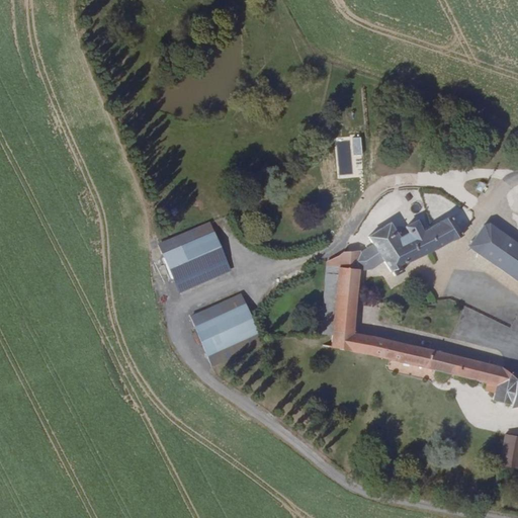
[(418,143),(420,144),(422,144),(424,143),(425,142),(426,140),(427,139),(426,137),(426,135),(425,134),(423,133),(421,132),(420,132),(418,133),(417,134),(416,135),(415,137),(415,139),(416,141),(417,142),(418,143)]
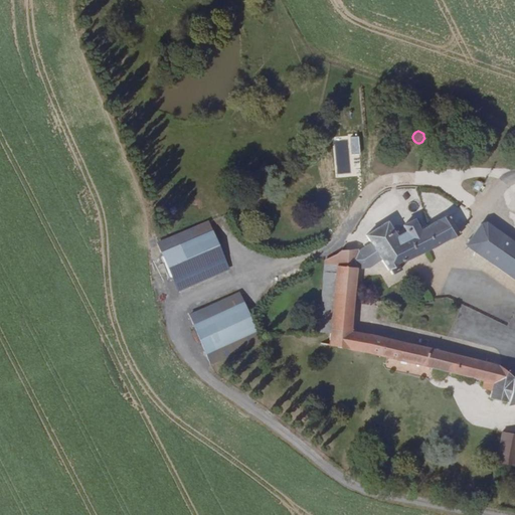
[(426,210),(430,217),(439,213),(436,206),(426,210)]
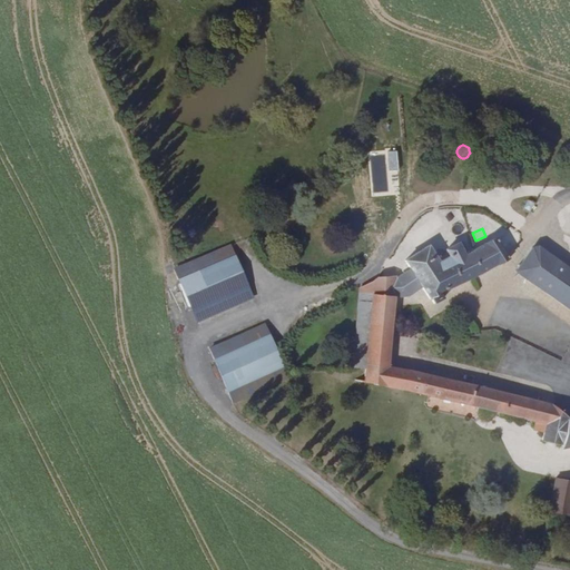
[(462,256),(472,276),(509,261),(508,259),(517,245),(511,238),(499,246),(493,238),(464,255),(462,256)]
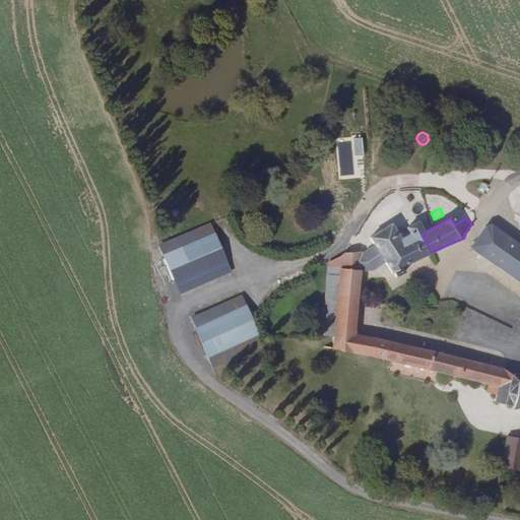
[(178,290),(226,267),(204,219),(155,241),(178,290)]
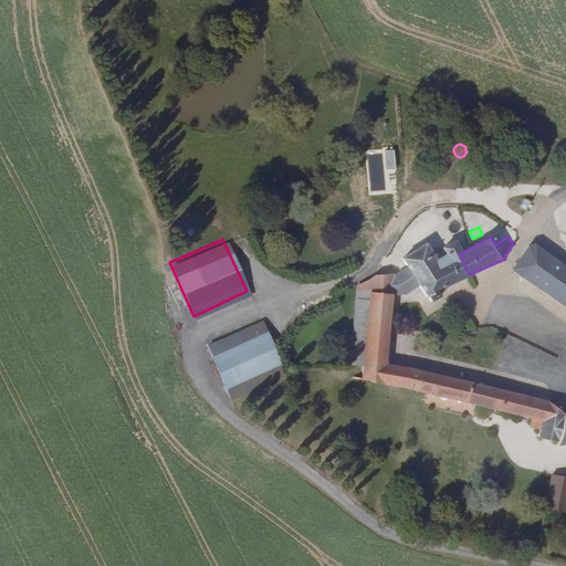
[(565,265),(531,241),(512,269),(545,293),(565,265)]
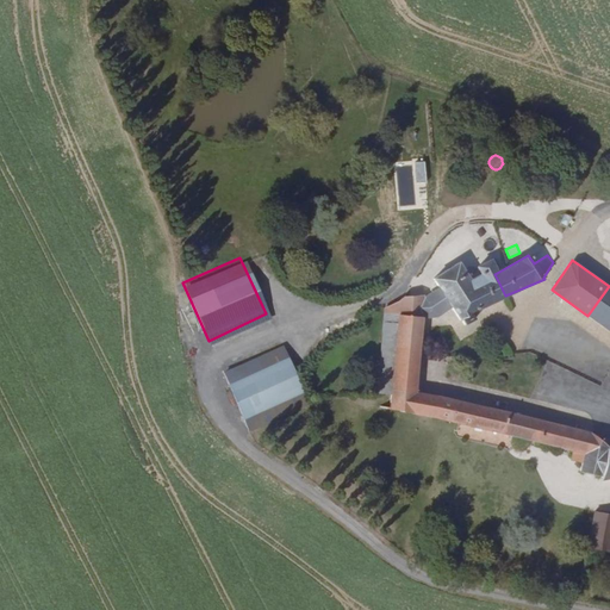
[(425,294),(431,317),(452,309),(462,325),(474,318),(472,313),(505,296),(495,274),(497,273),(490,261),(475,269),(479,273),(468,280),(459,265),(433,279),(437,287),(425,294)]
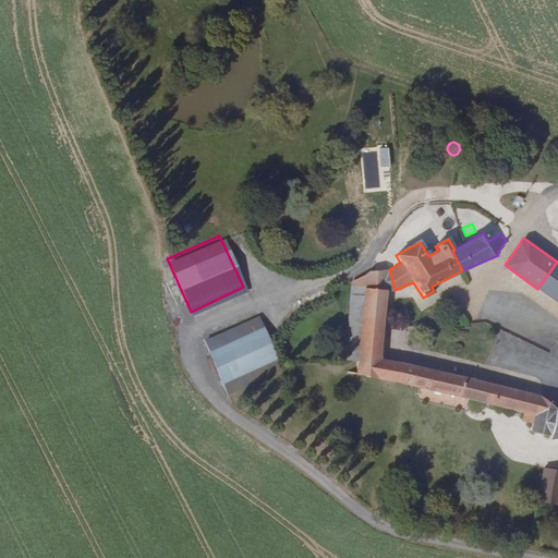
[(537,289),(548,296),(557,282),(557,262),(537,289)]
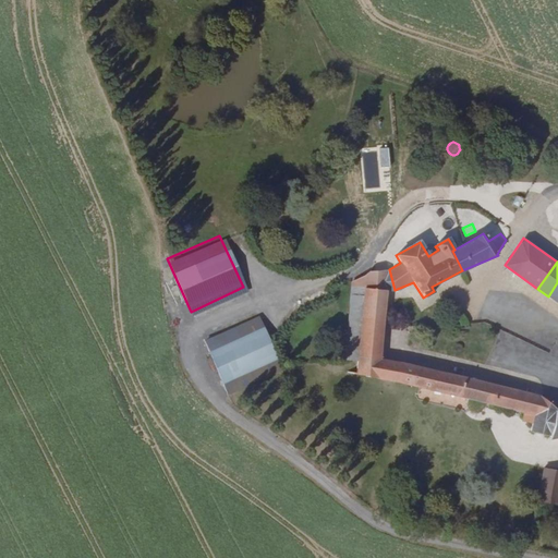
[(359,320),(384,323),(386,291),(395,290),(389,269),(367,271),(363,278),(359,320)]
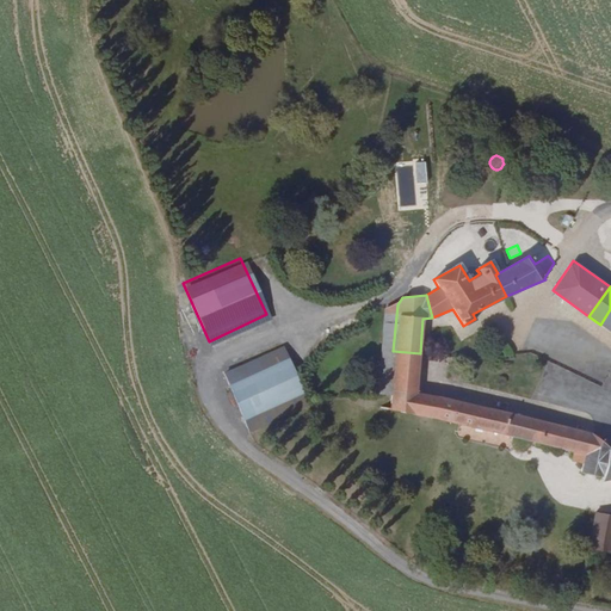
[(390,394),(393,351),(397,304),(384,309),(376,393),(390,394)]
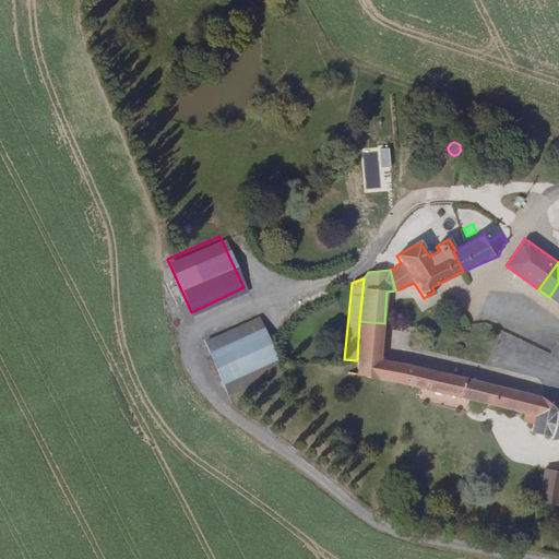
[(558,283),(549,297),(558,304),(558,283)]
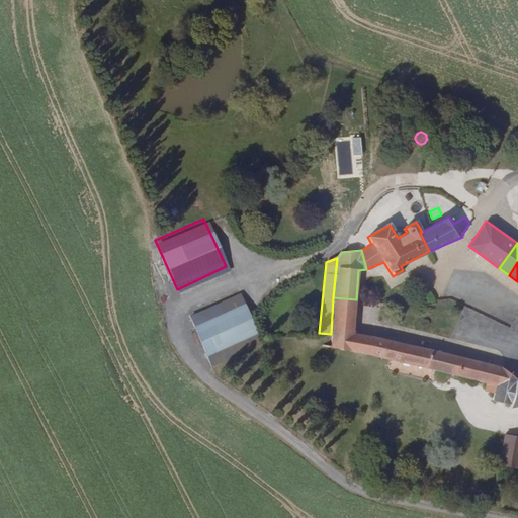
[(447,294),(454,296),(458,282),(462,283),(464,274),(452,271),(447,294)]
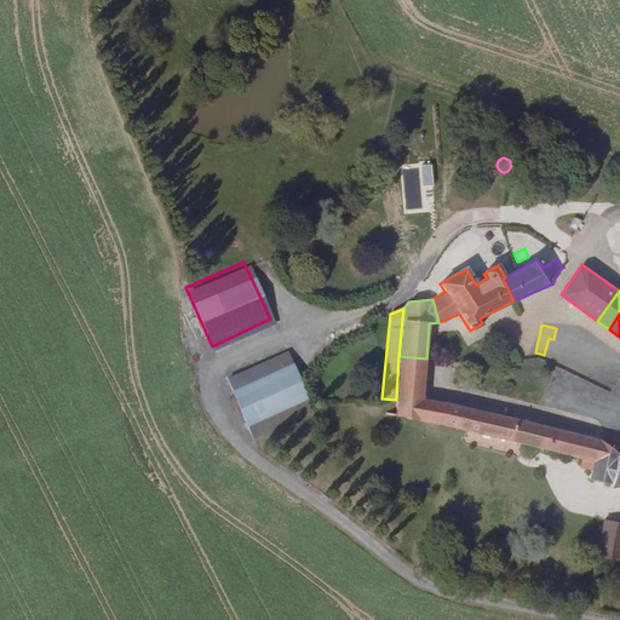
[(251,436),(310,409),(285,351),(225,377),(251,436)]
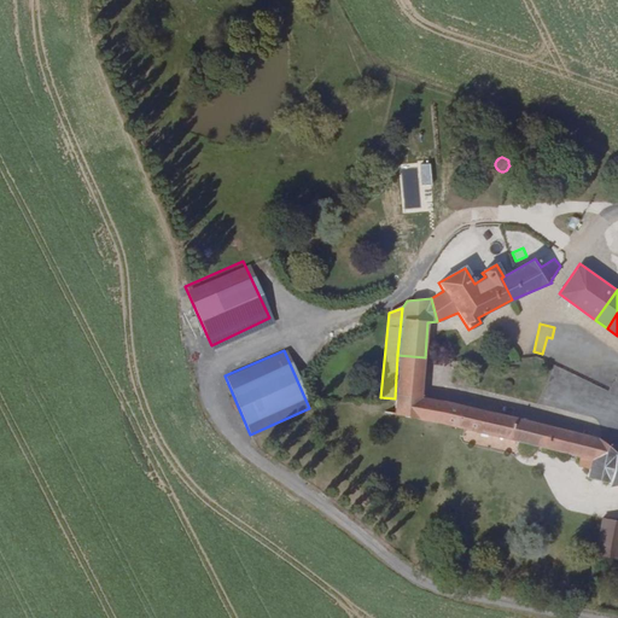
[(397,355),(395,398),(392,415),(438,425),(444,403),(420,398),(425,357),(397,355)]
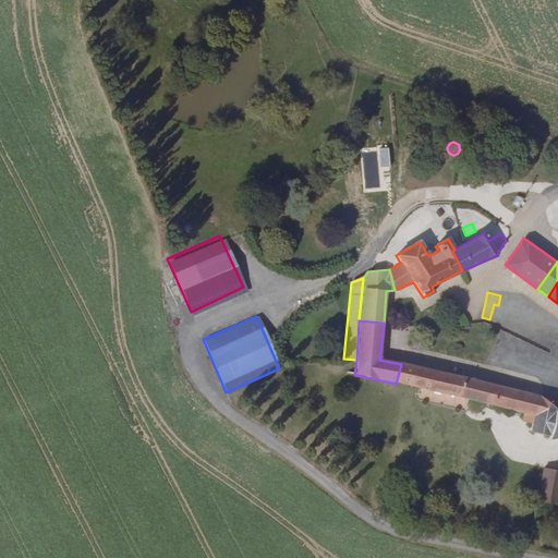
[(171,323),(160,324),(161,342),(173,341),(171,323)]
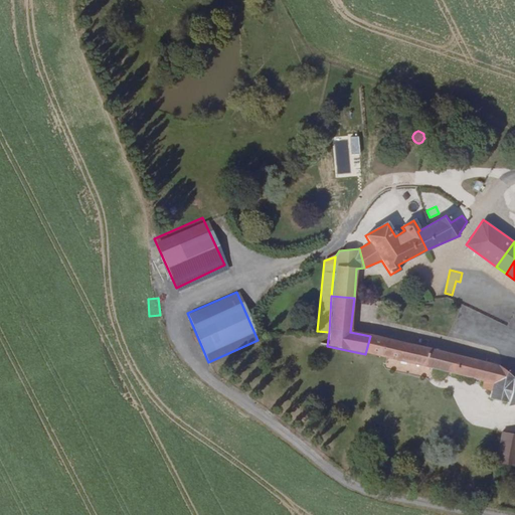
[(374,356),(443,370),(447,354),(370,336),(365,354),(374,356)]
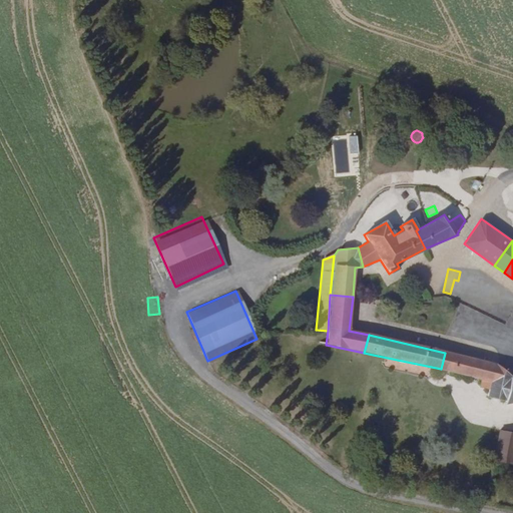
[(445,353),(441,369),(477,377),(484,379),(485,389),(494,389),(495,398),(508,395),(505,374),(495,365),(445,353)]
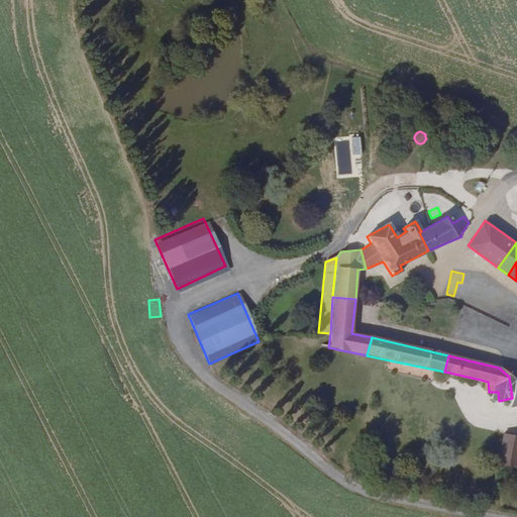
[(495,466),(516,471),(516,469),(516,437),(502,433),(495,466)]
